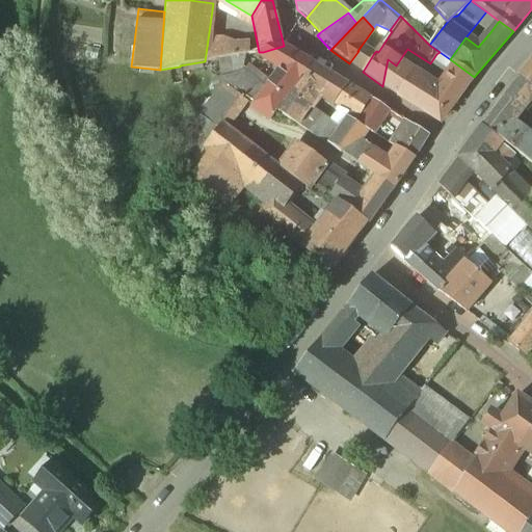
[(208,42),(205,61),(233,56),(231,45),(220,41),(208,42)]
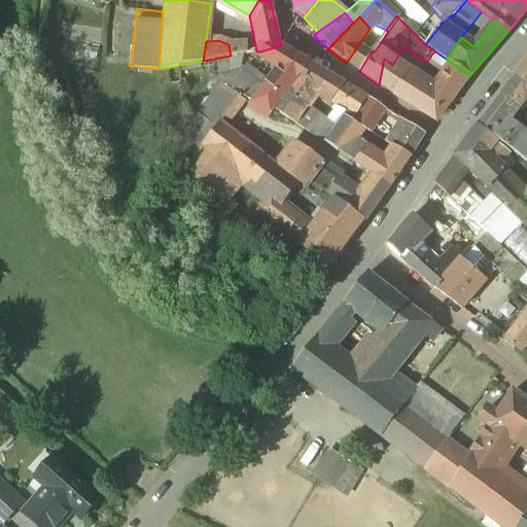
[(229,44),(231,56),(247,54),(245,43),(229,44)]
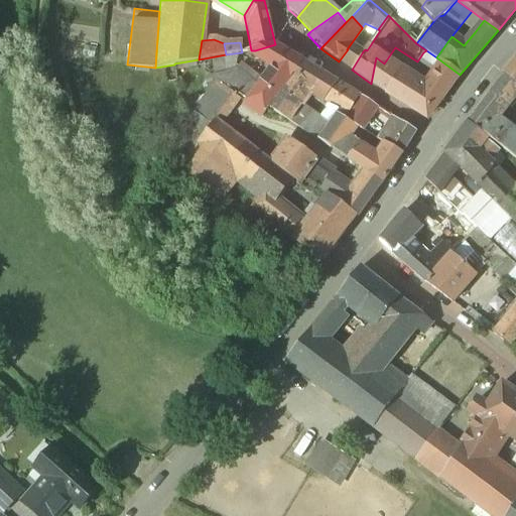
[(340,60),(352,70),(363,51),(352,43),(347,49),(348,49),(340,60)]
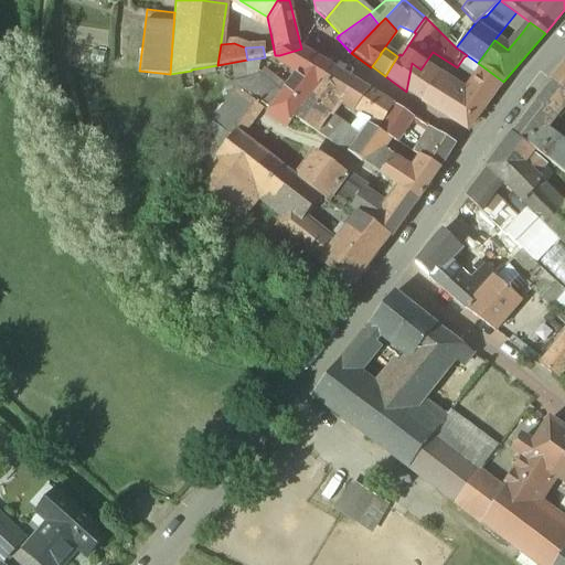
[(302,71),(319,83),(331,66),(301,49),(279,55),(302,71)]
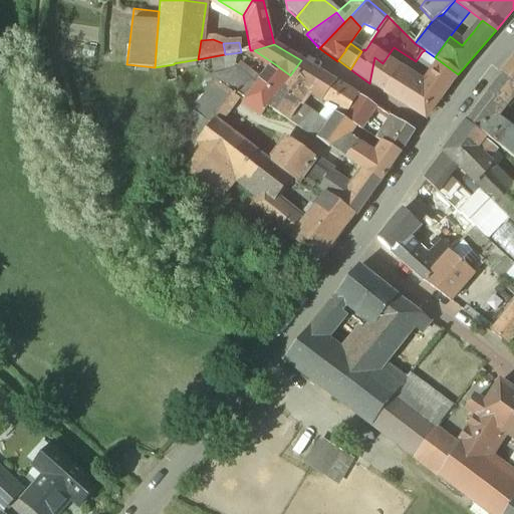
[(422,52),(416,61),(434,73),(451,84),(457,75),(422,52)]
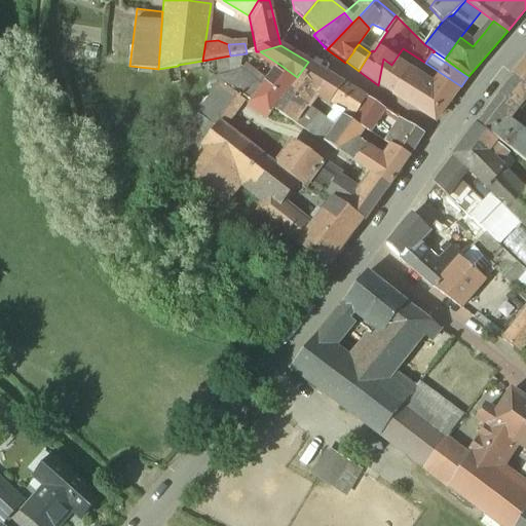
[(391,65),(383,59),(378,85),(397,97),(410,77),(391,65)]
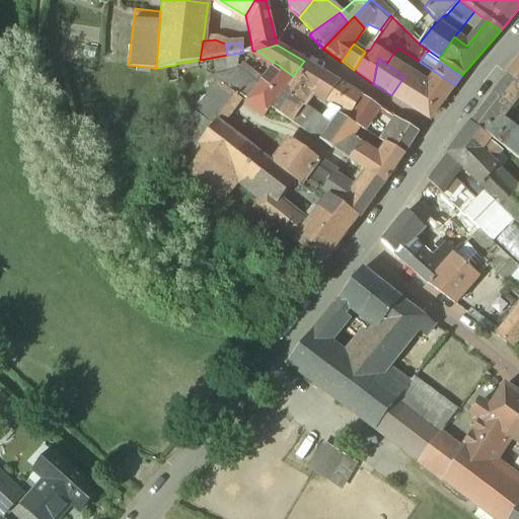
[(326,74),(304,61),(293,76),(270,107),(290,121),(302,104),(304,106),(326,74)]
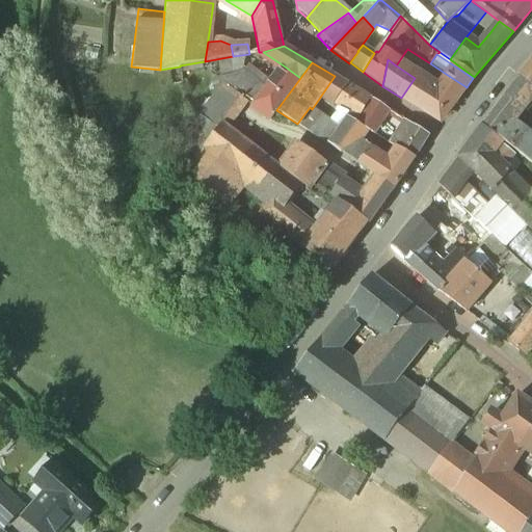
[(531,65),(522,78),(531,86),(531,65)]
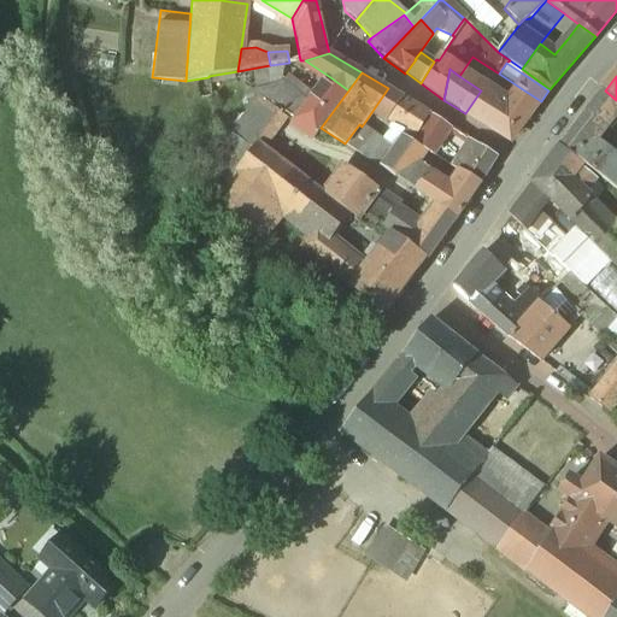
[(330,77),(310,105),(295,124),(313,139),(321,128),(348,90),(330,77)]
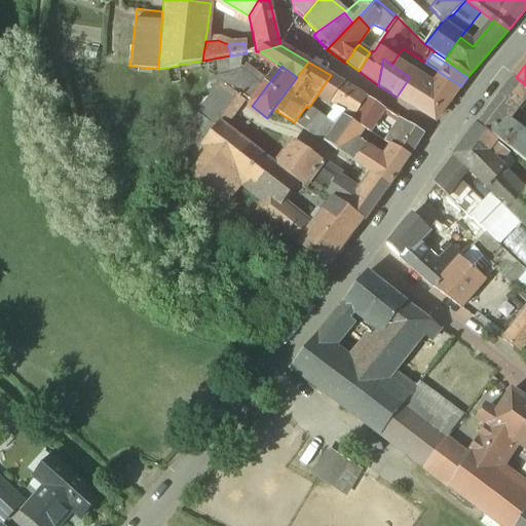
[(240,72),(218,76),(219,81),(228,88),(240,72)]
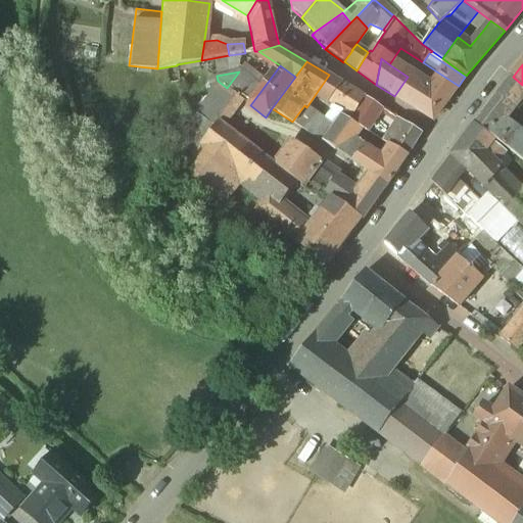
[(263,89),(239,72),(227,88),(250,105),(263,89)]
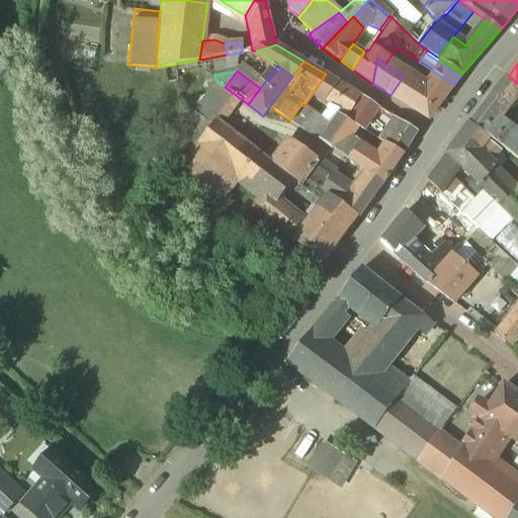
[(423,88),(404,76),(391,95),(427,119),(454,85),(437,74),(429,87),(426,85),(423,88)]
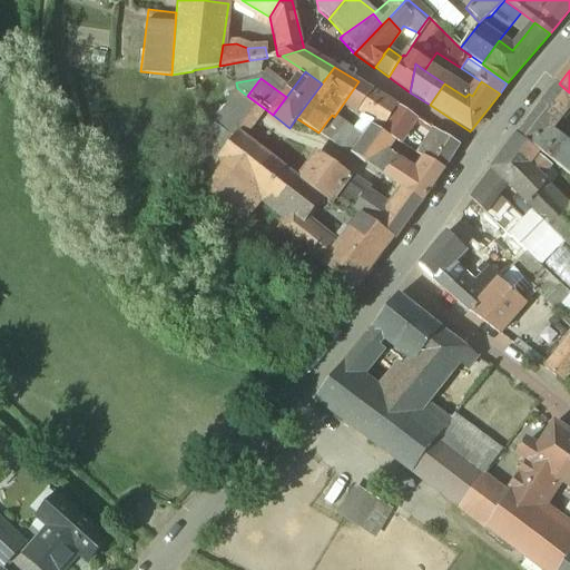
[(569,92),(559,84),(542,106),(569,124),(569,92)]
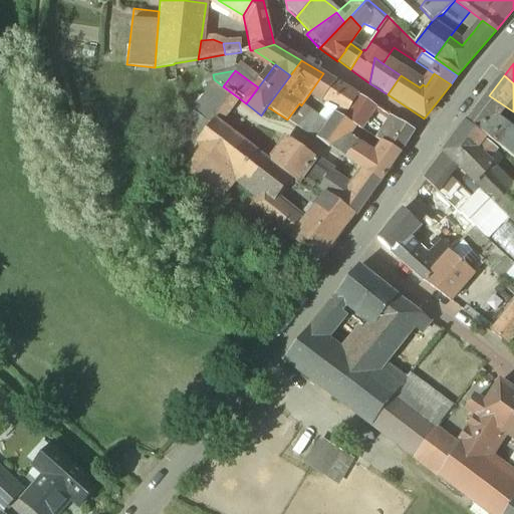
[(335,80),(321,99),(344,113),(358,95),(335,80)]
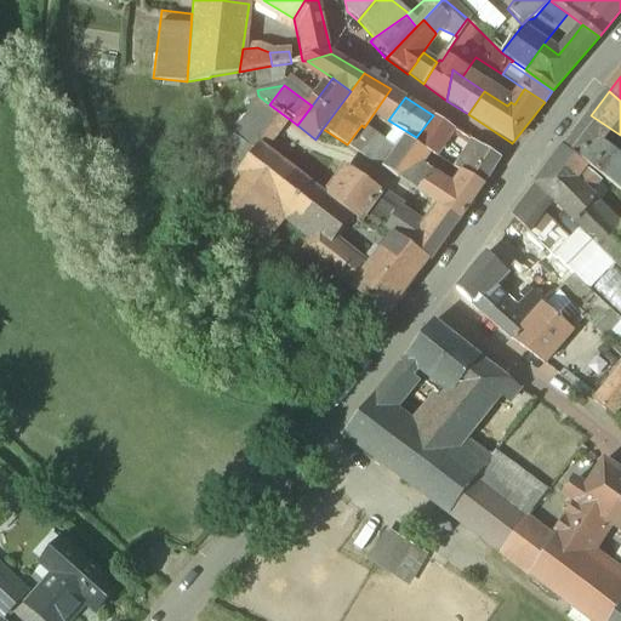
[(453,127),(433,115),(416,137),(412,142),(427,151),(434,155),(439,146),(453,127)]
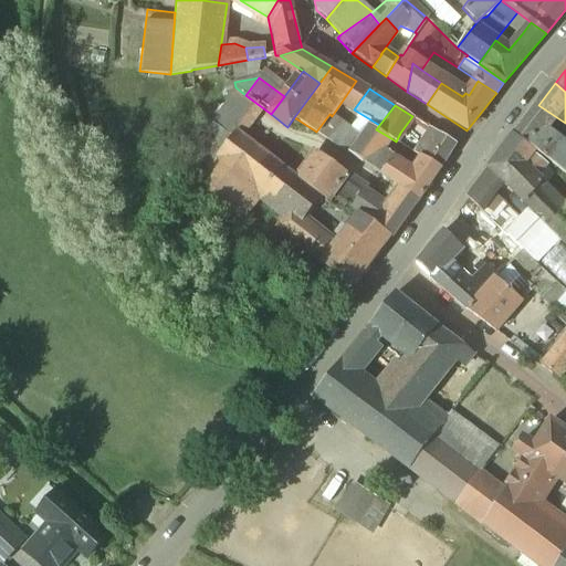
[(565,145),(531,116),(514,137),(532,149),(549,165),(551,166),(565,176),(565,145)]
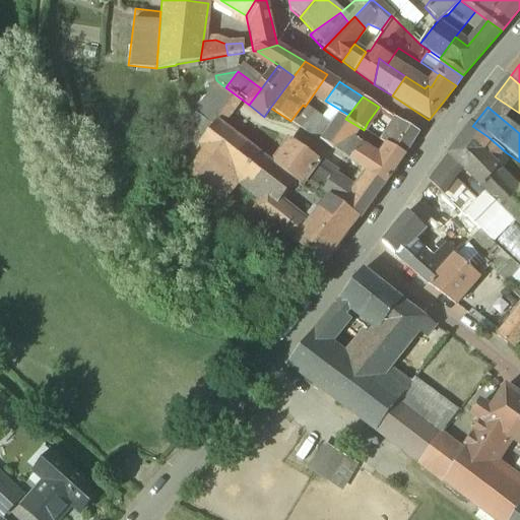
[(179,170),(214,125),(188,111),(155,150),(179,170)]
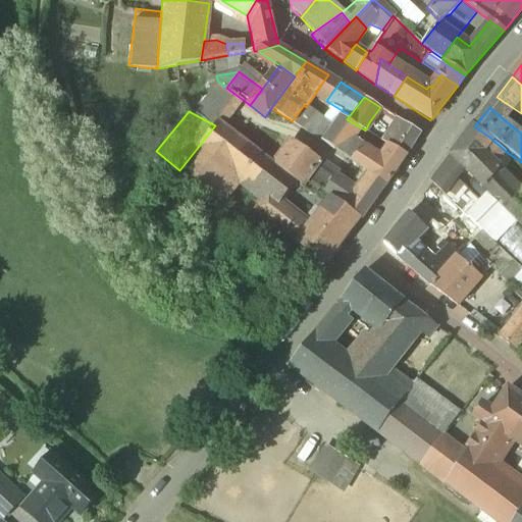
[(347,119),(341,114),(329,128),(320,140),(333,148),(341,153),(350,140),(359,126),(347,119)]
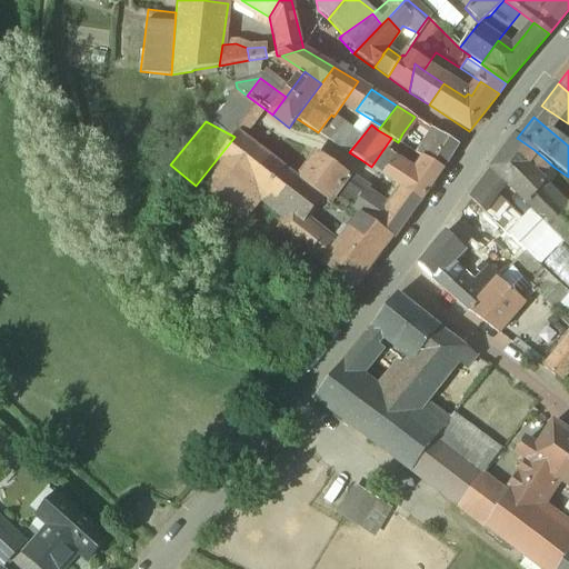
[(359,140),(340,128),(331,141),(349,152),(359,140)]
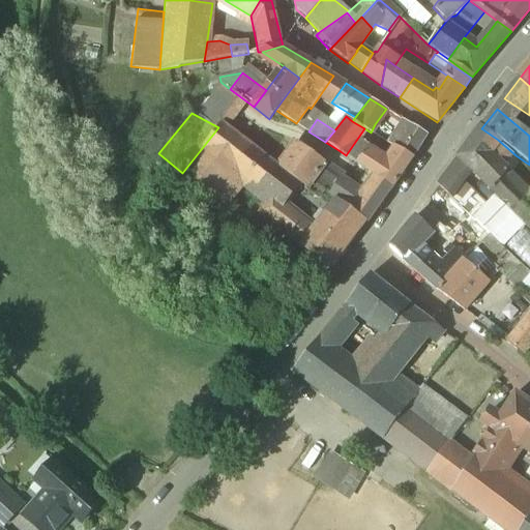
[(425,135),(403,120),(392,136),(388,143),(396,149),(411,158),(425,135)]
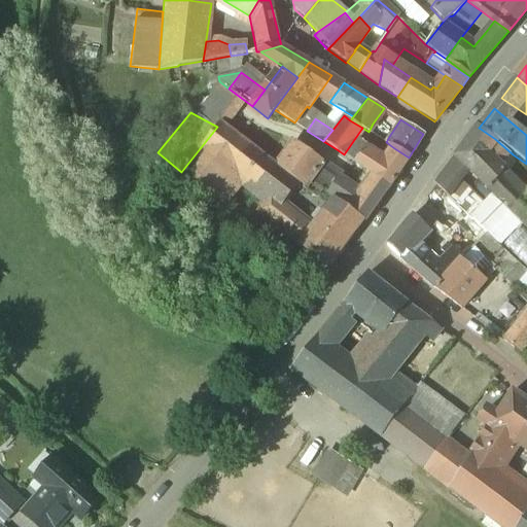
[(264,155),(220,121),(217,127),(181,172),(224,206),(244,181),(264,155)]
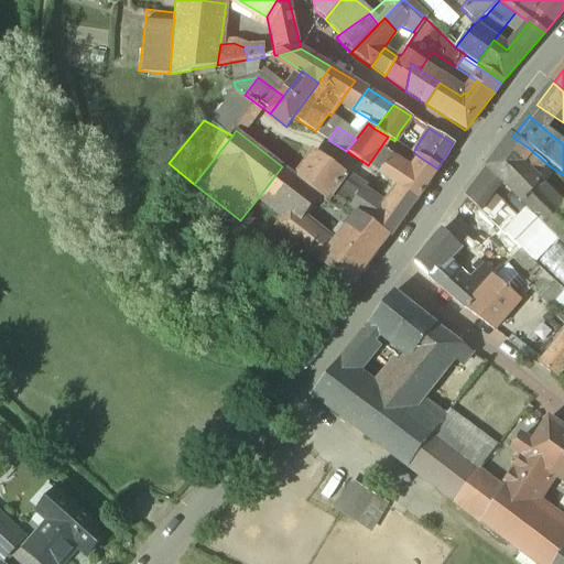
[(418,144),(399,132),(394,141),(413,152),(418,144)]
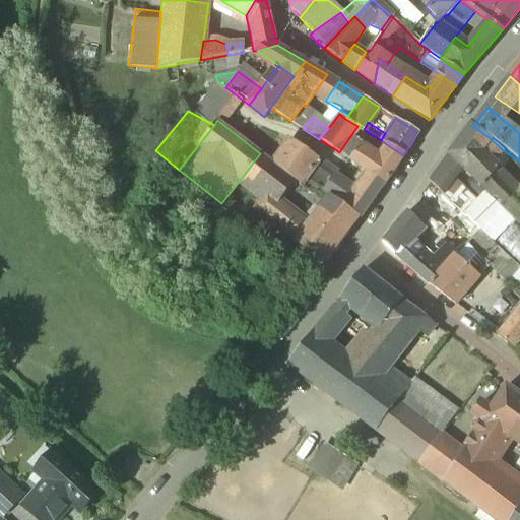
[(472,126),(450,155),(464,170),(488,192),(488,193),(495,201),(510,186),(490,167),(505,151),(489,137),(472,126)]
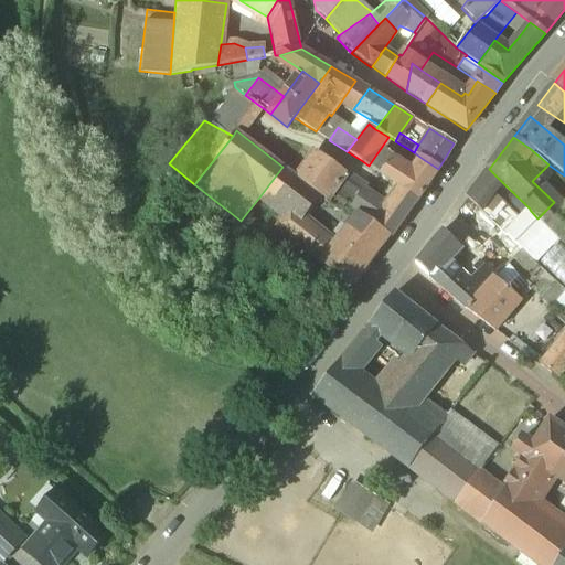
[(412,174),(379,151),(369,166),(401,190),(417,202),(438,169),(423,159),(412,174)]
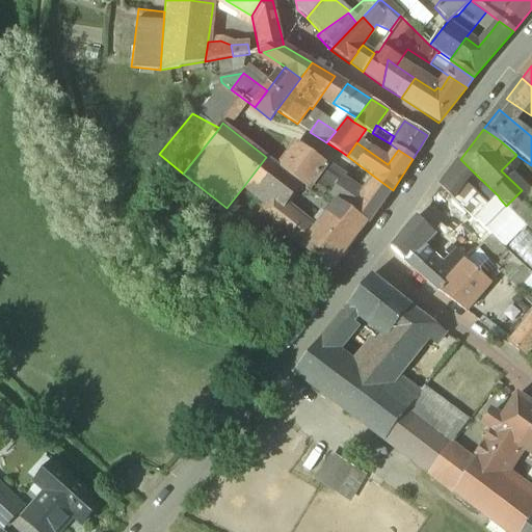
[(325,165),(296,143),(280,167),(302,185),(308,189),(309,189),(313,182),(314,181),(321,170),(325,165)]
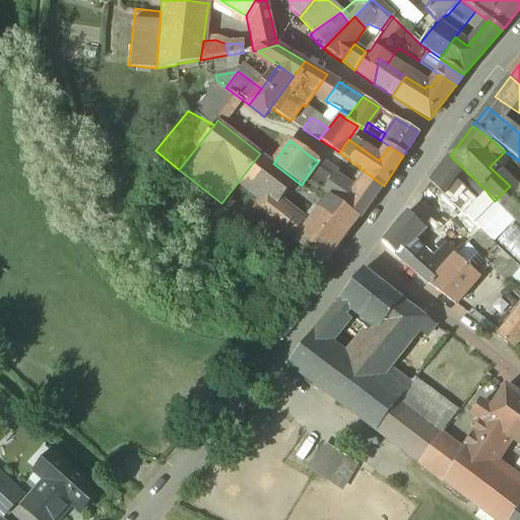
[(273,164),(260,153),(241,179),(264,196),(254,208),(266,218),(276,204),(296,181),(273,164)]
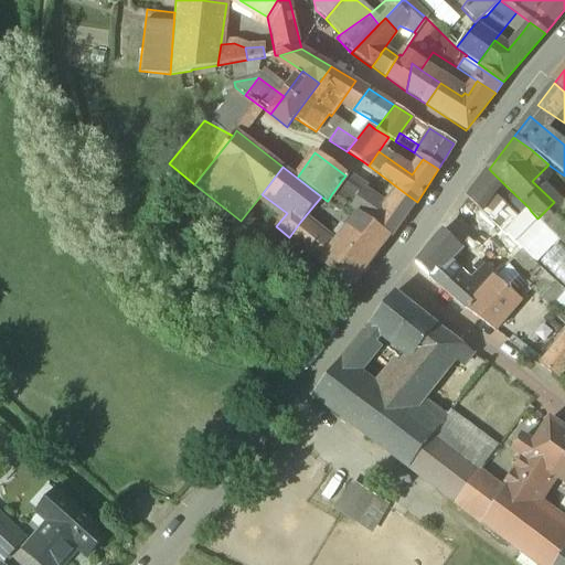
[(489,169),(467,199),(482,213),(504,184),(489,169)]
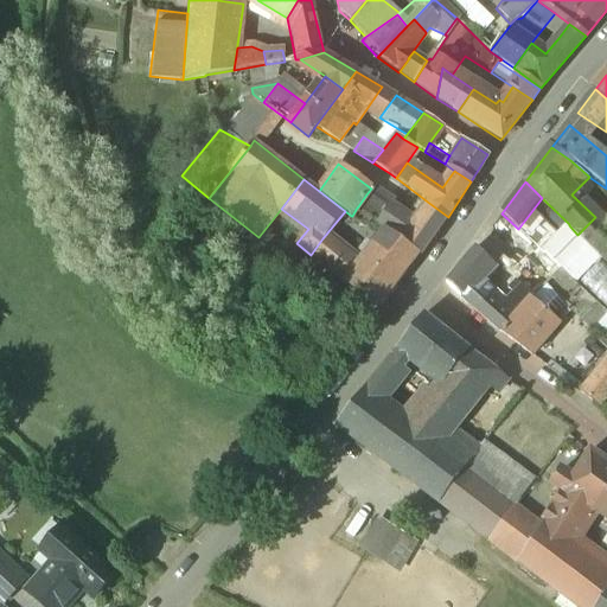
[(358,206),(357,208),(372,218),(377,222),(387,209),(366,195),(358,206)]
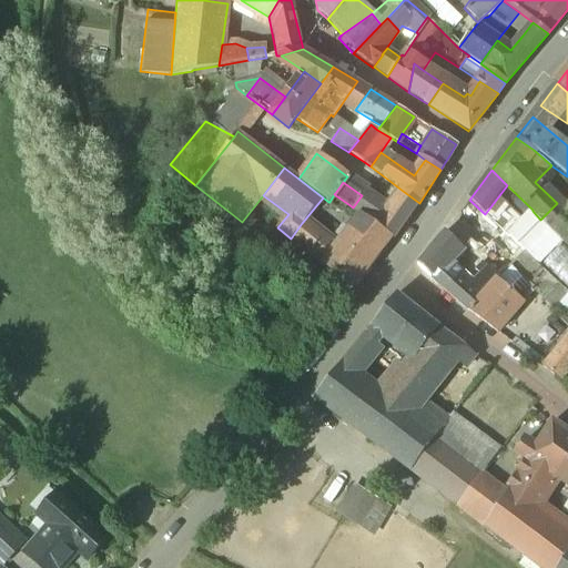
[(389,201),(385,205),(365,194),(362,195),(353,208),(378,225),(377,227),(394,237),(419,203),(403,191),(393,203),(389,201)]
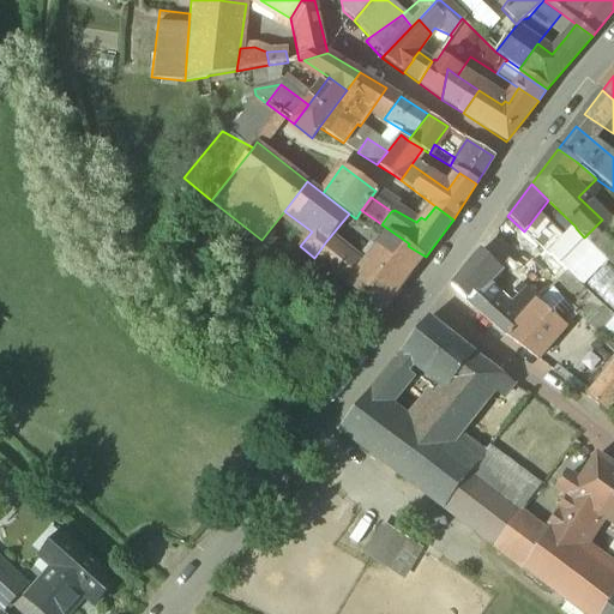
[(377,221),(361,210),(356,218),(355,218),(351,222),(362,229),(371,227),(377,221)]
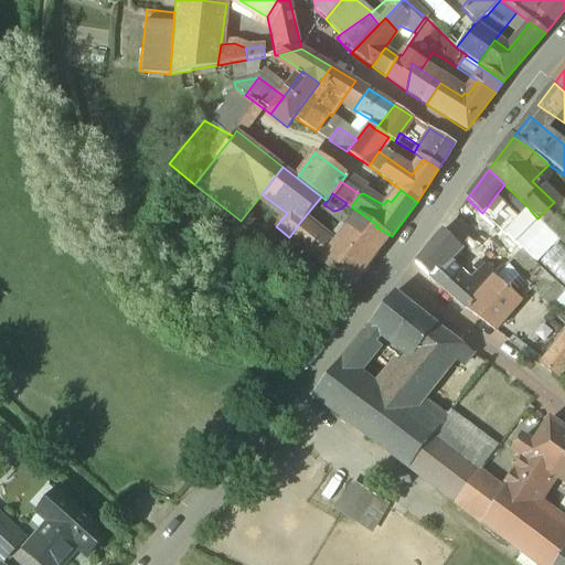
[(554,202),(537,219),(548,230),(550,231),(556,238),(564,246),(564,245),(564,213),(564,214),(554,202)]
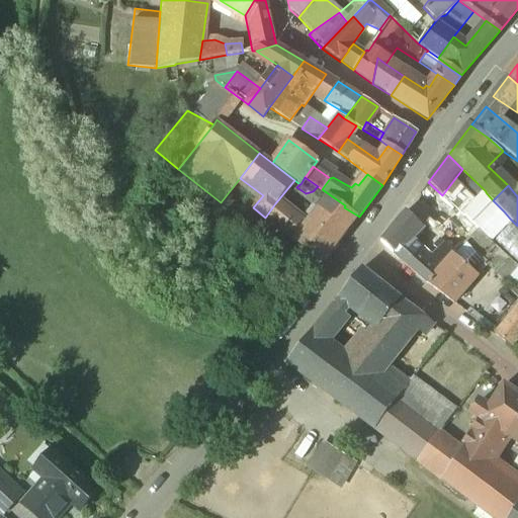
[(493,200),(486,192),(463,216),(483,234),(504,211),(503,210),(493,200)]
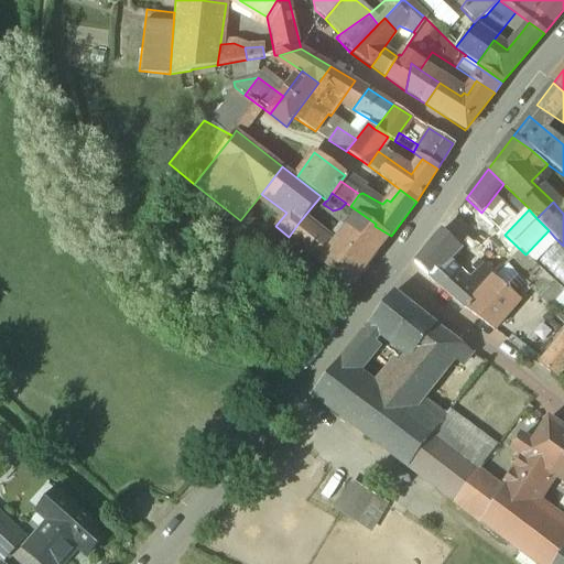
[(331,246),(300,221),(289,237),(318,261),(331,246)]
